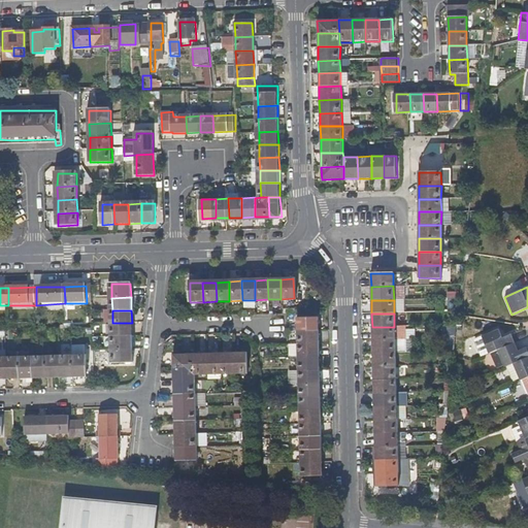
[(317,332),(317,320),(296,321),(296,333),(317,332)]
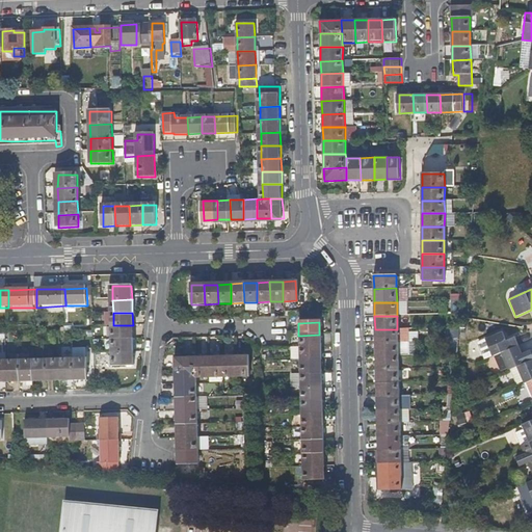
[(133,339),(133,325),(113,325),(114,340),(133,339)]
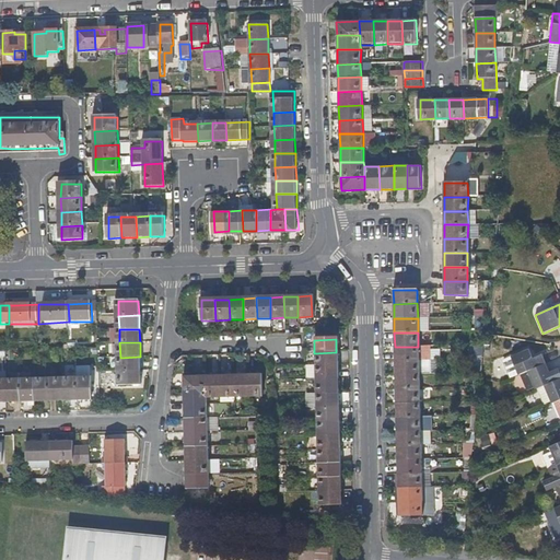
[(419,360),(418,347),(395,347),(395,361),(419,360)]
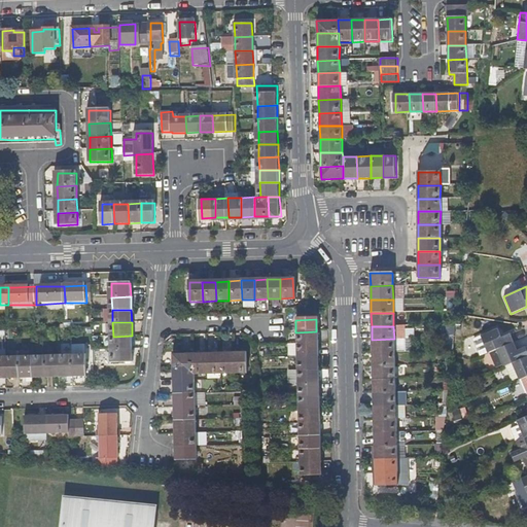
[(497,328),(480,337),(487,353),(489,353),(496,350),(513,343),(508,334),(501,338),(497,328)]
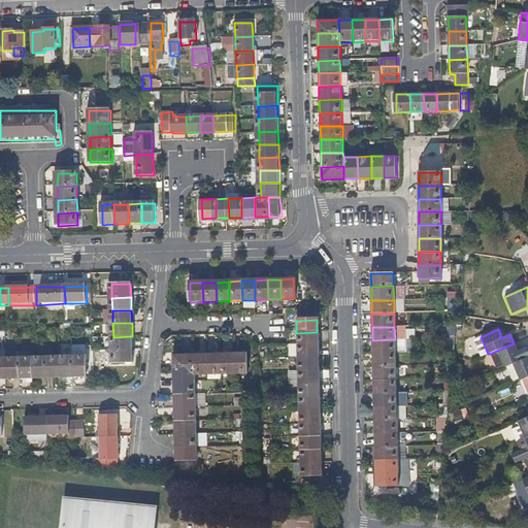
[(317,345),(317,332),(296,333),(296,347),(317,345)]
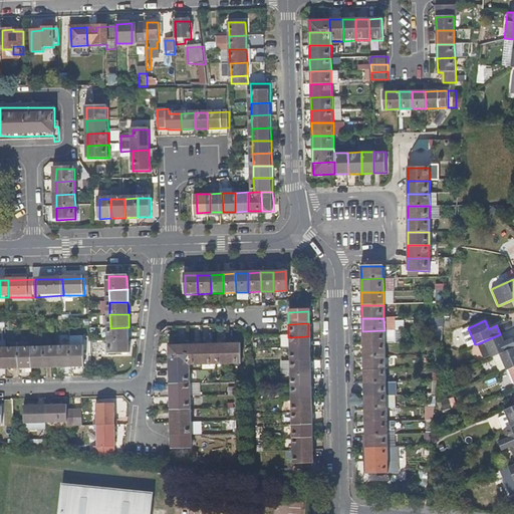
[(130,340),(129,327),(110,328),(110,340),(130,340)]
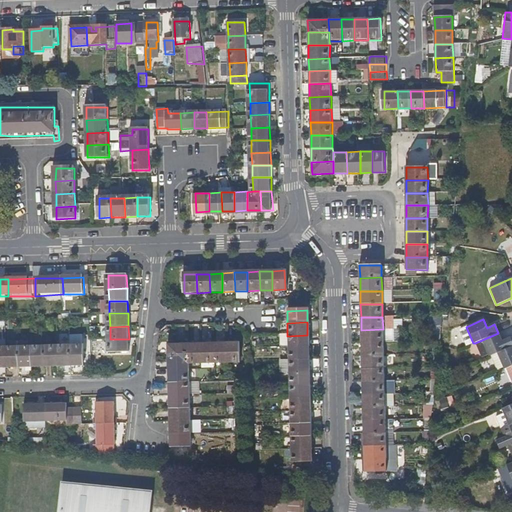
[(473,343),(466,327),(459,330),(466,346),(473,343)]
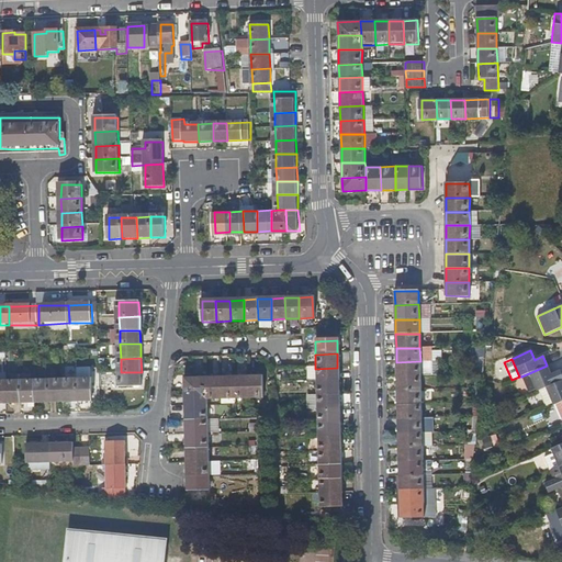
[(420,375),(420,361),(396,362),(396,377),(420,375)]
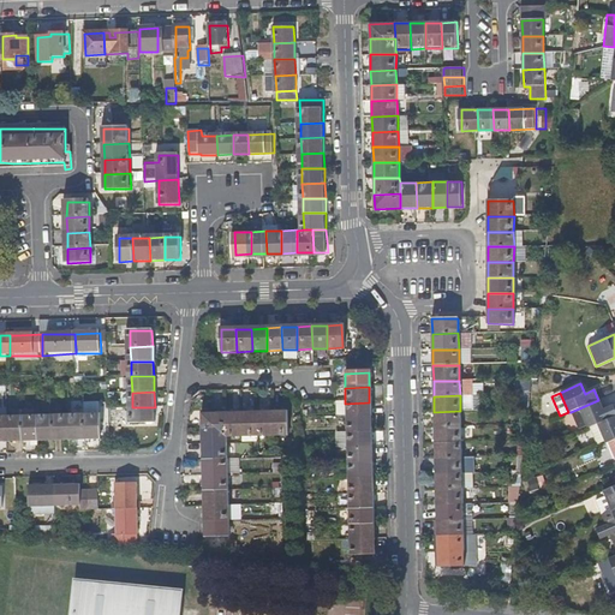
[(579,408),(571,412),(579,431),(587,428),(597,423),(614,415),(614,410),(613,405),(602,410),(598,400),(579,408)]
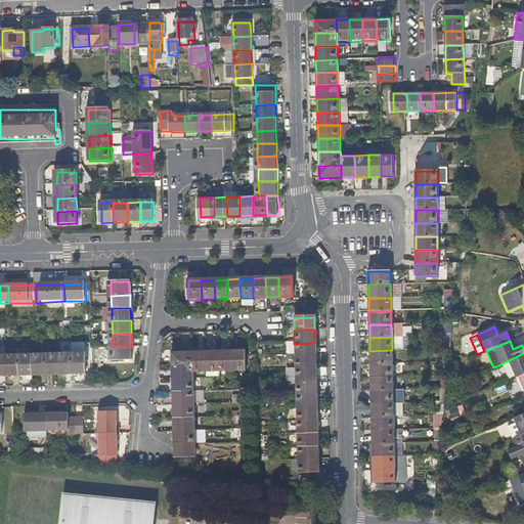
[(315,356),(314,343),(294,344),(295,357),(315,356)]
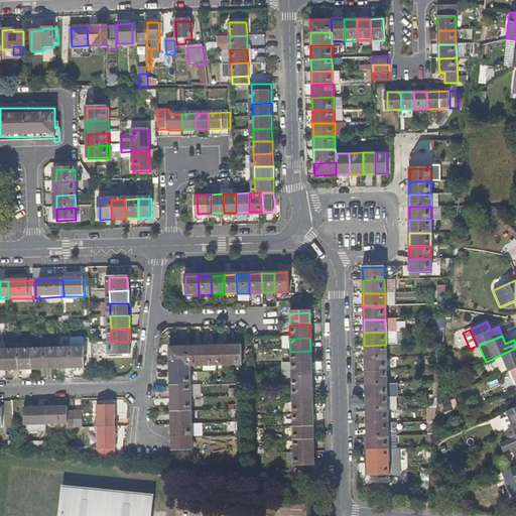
[(130,354),(130,342),(111,342),(112,355),(130,354)]
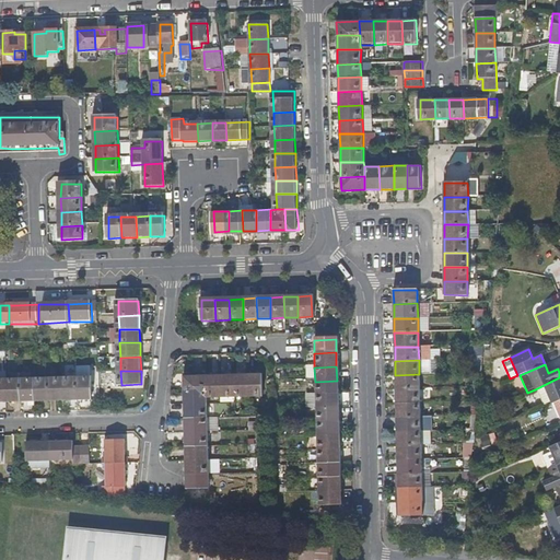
[(419,389),(419,374),(395,375),(396,389),(419,389)]
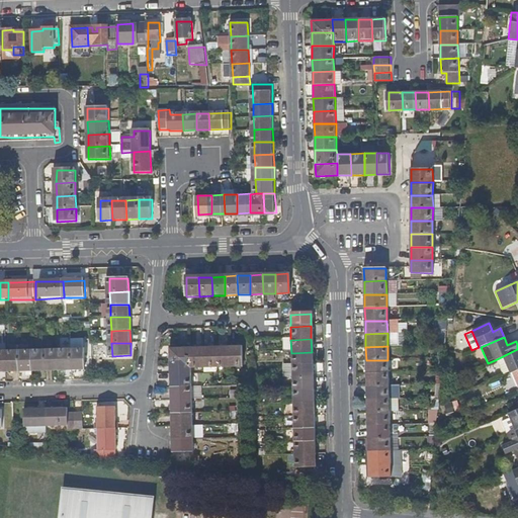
[(87,368),(86,348),(74,349),(74,362),(75,368),(87,368)]
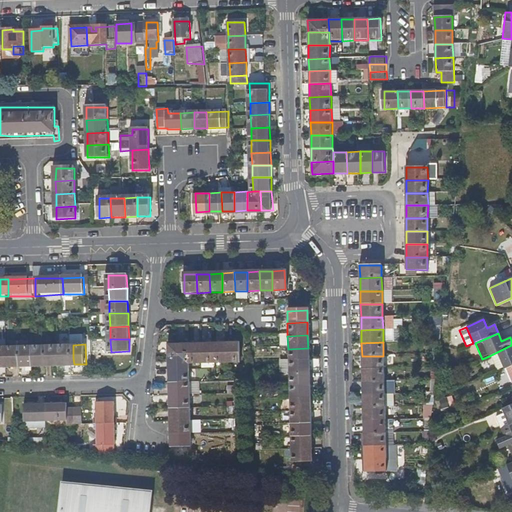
[(213,344),(201,345),(187,345),(188,358),(188,364),(214,363),(213,344)]
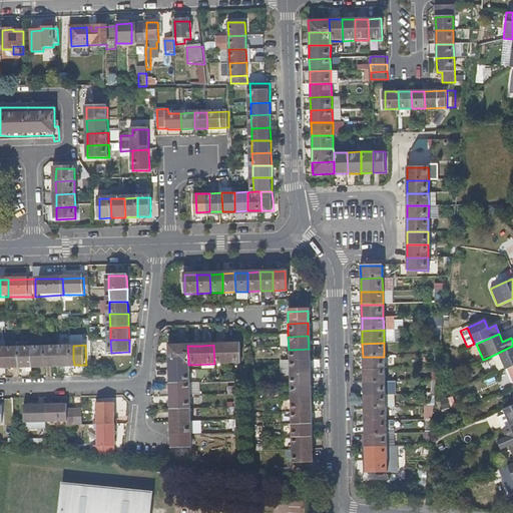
[(225,364),(224,345),(213,345),(214,364),(225,364)]
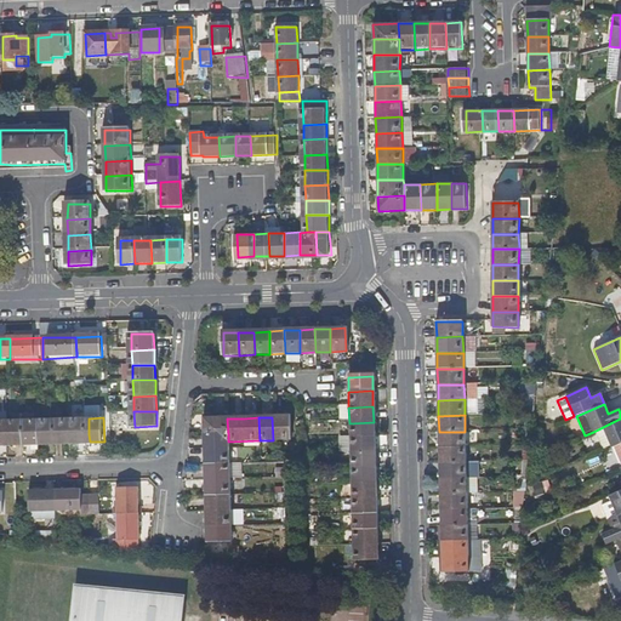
[(288,440),(288,417),(272,417),(273,440),(288,440)]
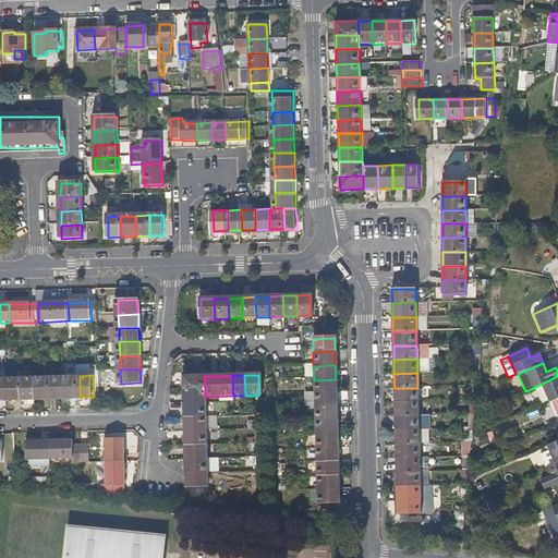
[(51,398),(51,376),(37,377),(38,398),(51,398)]
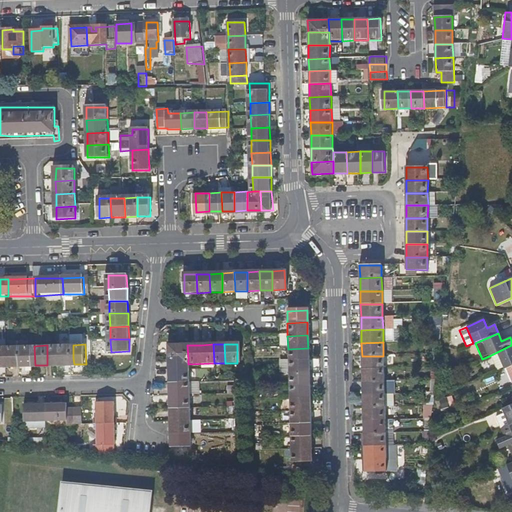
[(60,358),(60,345),(47,345),(47,365),(60,365),(60,358)]
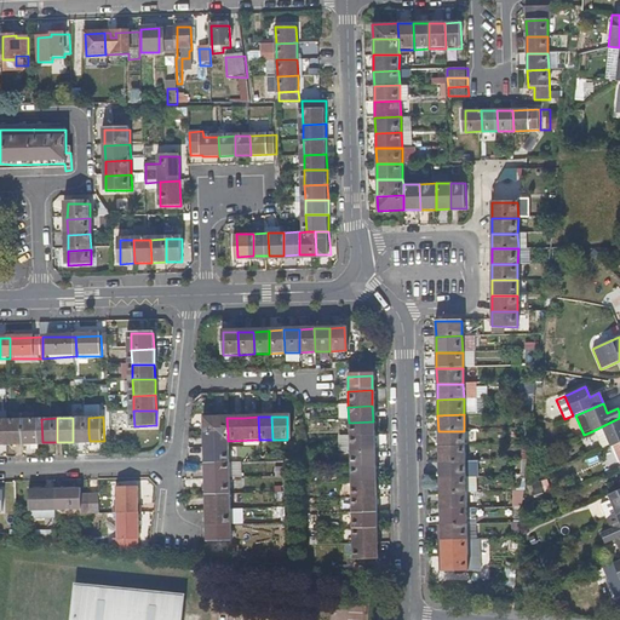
[(89,434),(89,418),(73,418),(73,434),(73,442),(90,441),(89,434)]
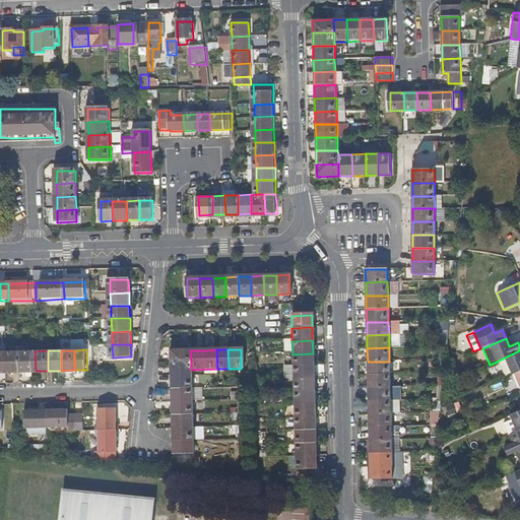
[(191,364),(190,350),(171,351),(171,365),(191,364)]
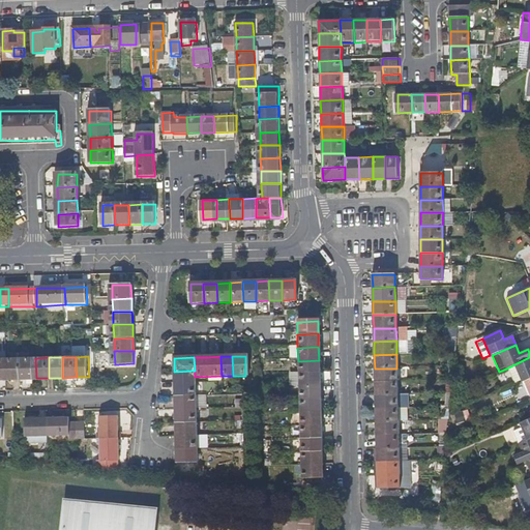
[(529,357),(514,364),(522,382),(529,378),(529,357)]
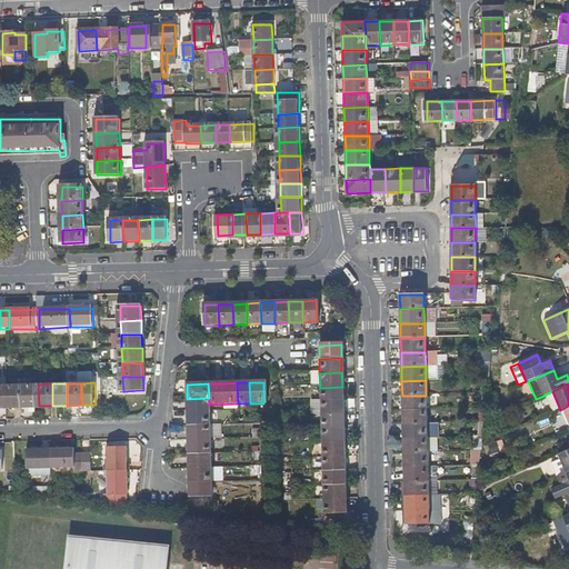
[(25,407),(23,389),(23,385),(9,386),(9,402),(9,407),(25,407)]
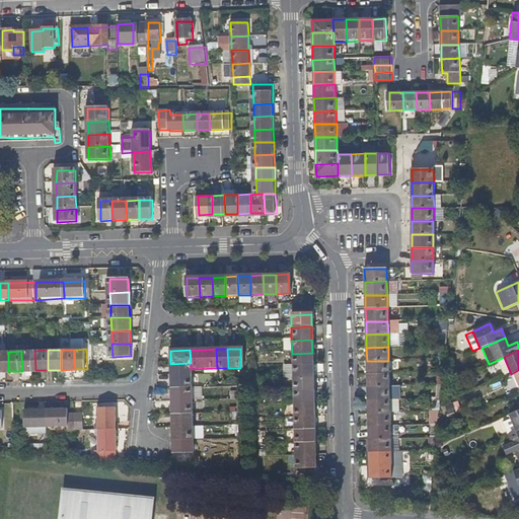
[(35,370),(34,351),(21,351),(21,355),(22,371),(35,370)]
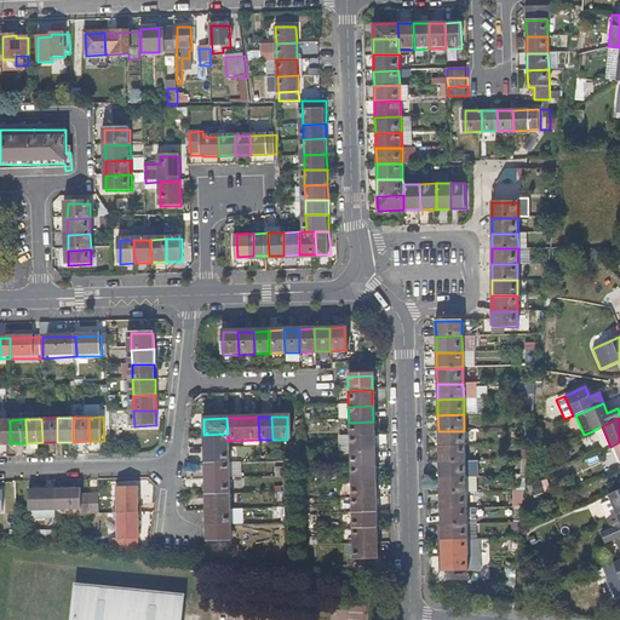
[(10,438),(10,420),(0,420),(0,443),(10,443),(10,438)]
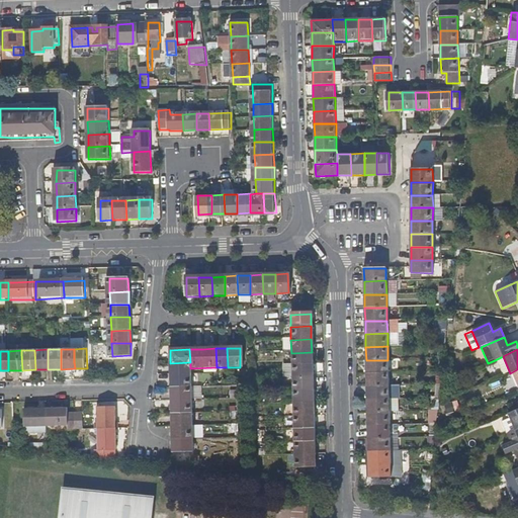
[(312,365),(312,352),(291,353),(292,365),(312,365)]
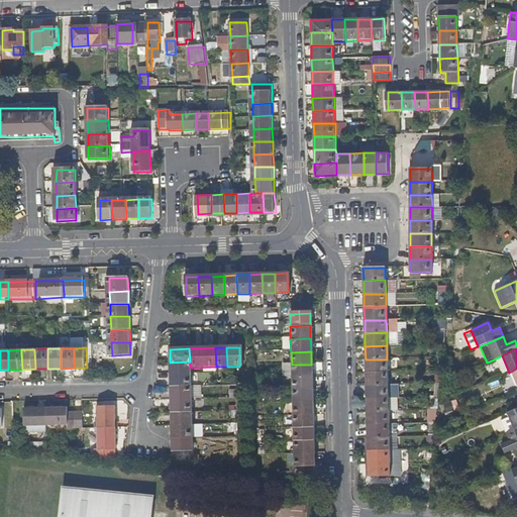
[(388,372),(387,359),(366,359),(366,373),(388,372)]
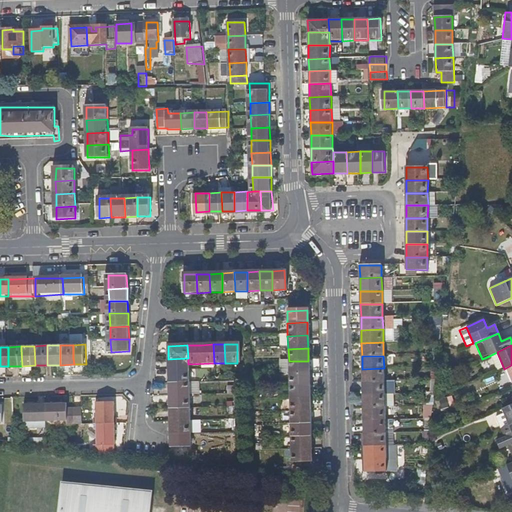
[(188,364),(188,358),(168,359),(168,371),(188,370),(188,364)]
